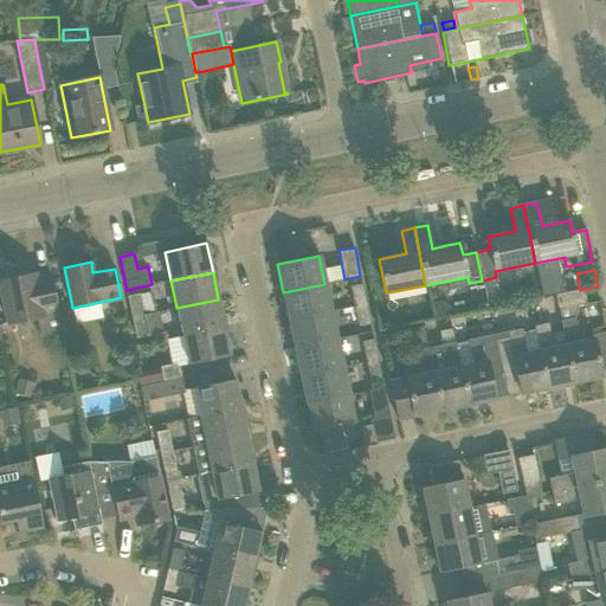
[(59,313),(51,274),(36,276),(34,274),(0,281),(0,287),(7,323),(59,313)]
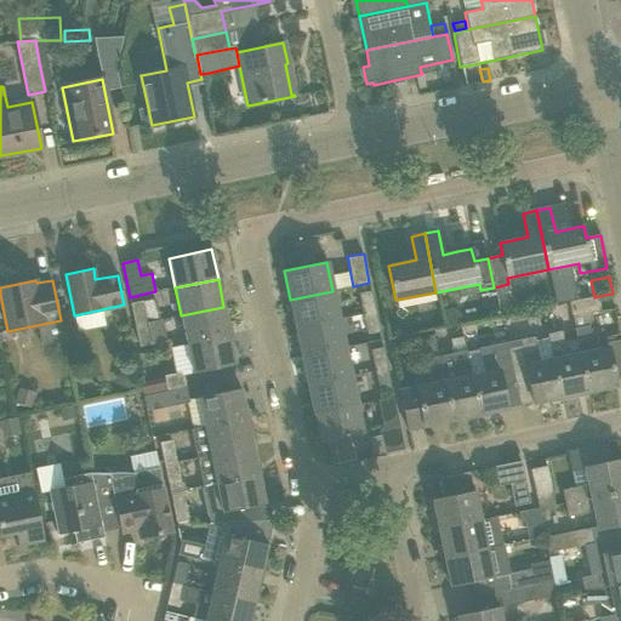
[(290,300),(296,328),(339,319),(332,291),(290,300)]
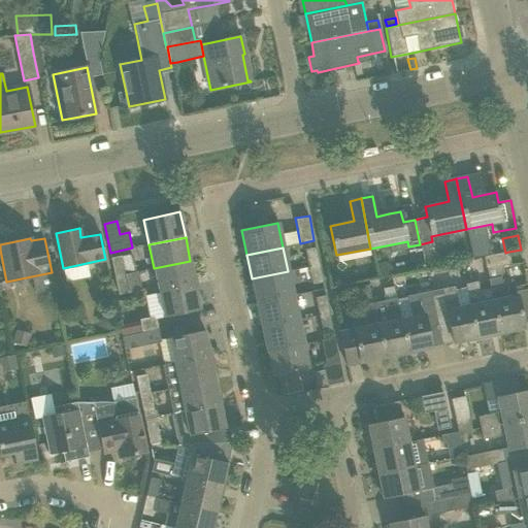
[(309,266),(319,265),(316,248),(306,250),(309,266)]
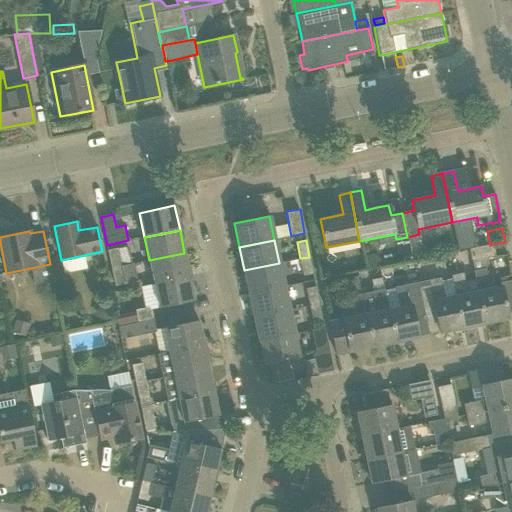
[(471,260),(495,256),(493,244),(490,245),(469,249),(471,260)]
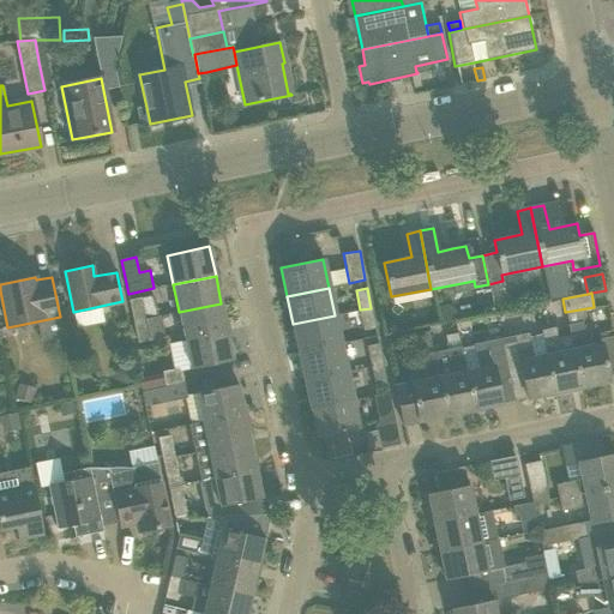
[(133,321),(133,323),(146,319),(142,298),(130,300),(133,321)]
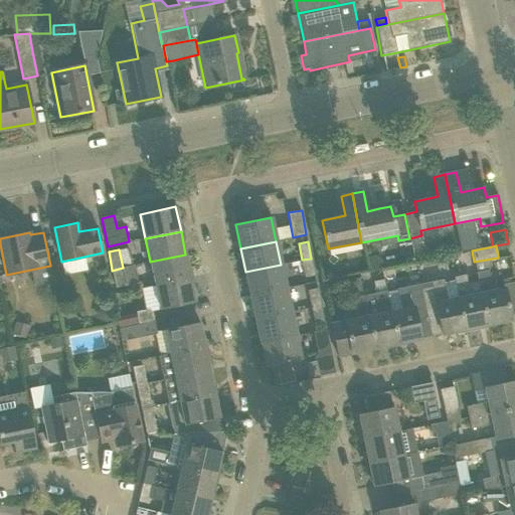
[(150,262),(155,285),(190,278),(185,254),(150,262)]
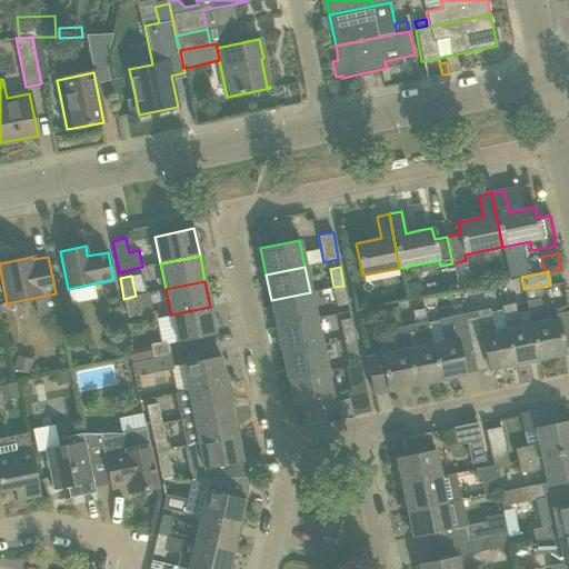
[(333,287),(337,306),(347,305),(343,286),(333,287)]
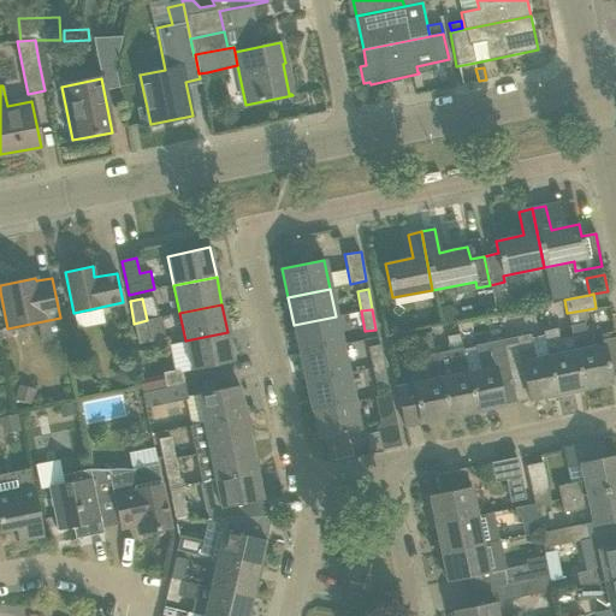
[(294,325),(300,354),(342,344),(336,317),(294,325)]
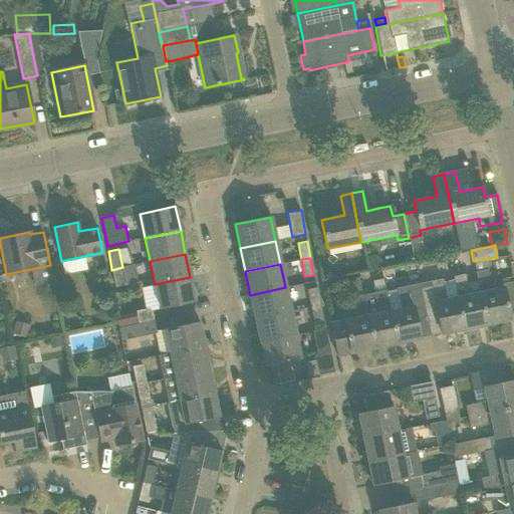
[(138,282),(135,265),(122,267),(111,270),(115,287),(138,282)]
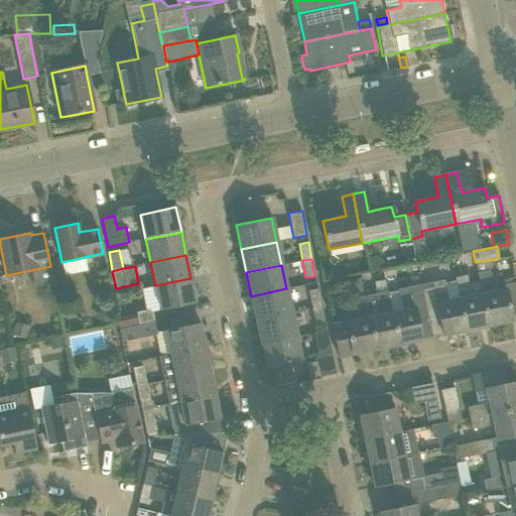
[(477,273),(479,281),(481,293),(482,293),(489,326),(512,320),(510,310),(515,308),(515,282),(505,285),(505,288),(493,291),(489,270),(477,273)]
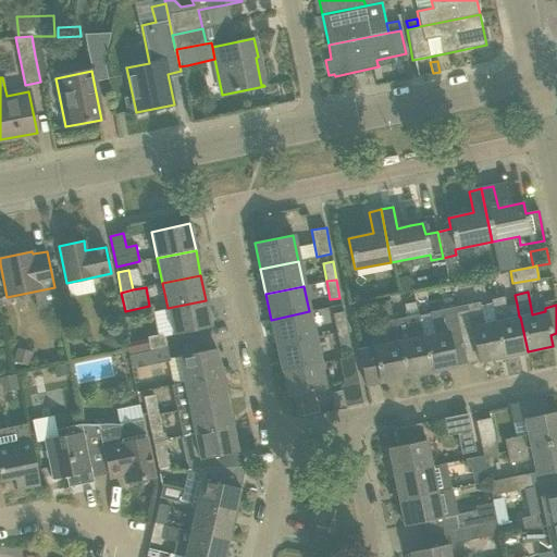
[(503,357),(528,351),(520,317),(519,317),(517,304),(505,306),(504,297),(492,299),(492,302),(495,321),(496,321),(503,357)]
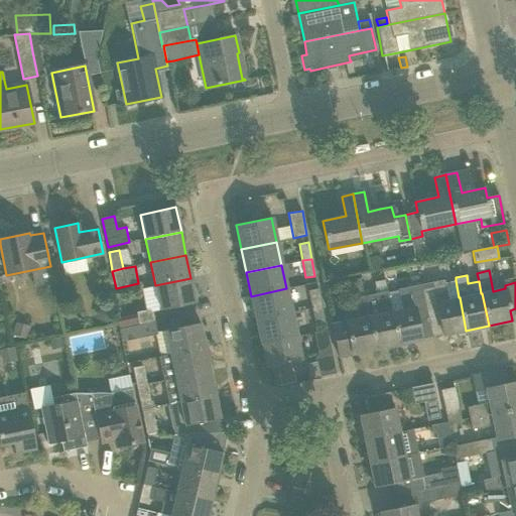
[(196,303),(190,278),(155,285),(160,309),(196,303)]
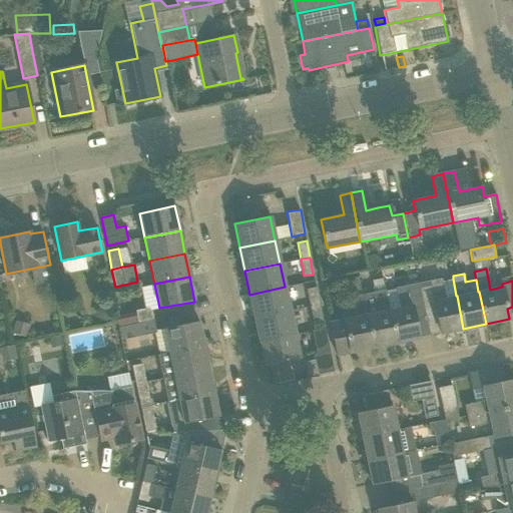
[(350,296),(354,317),(330,322),(334,340),(347,337),(350,352),(372,348),(366,315),(359,277),(350,278),(354,296),(350,296)]
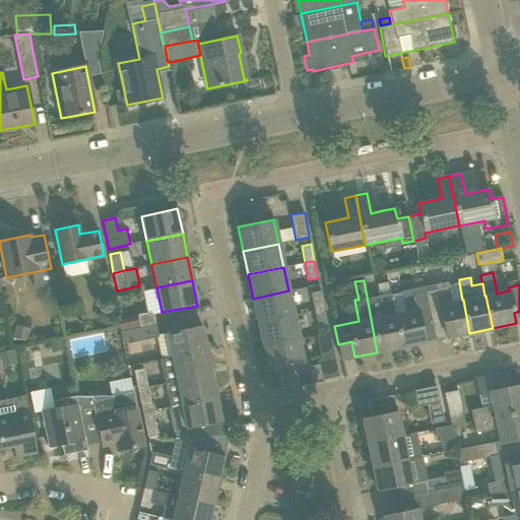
[(447,281),(424,286),(431,321),(443,319),(446,338),(469,333),(463,300),(462,300),(451,302),(447,281)]
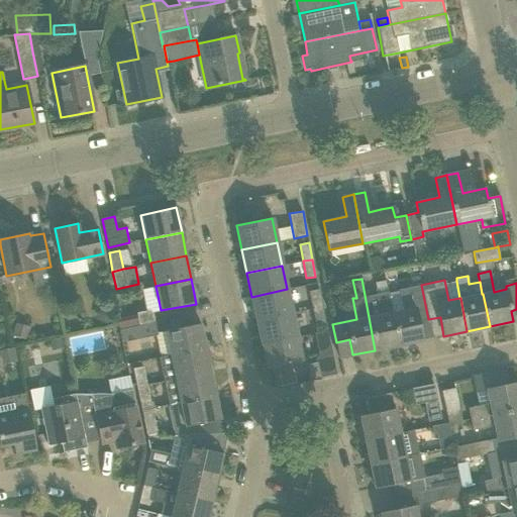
[(418,321),(428,319),(421,285),(399,289),(403,310),(392,312),(391,312),(398,345),(422,340),(418,321)]
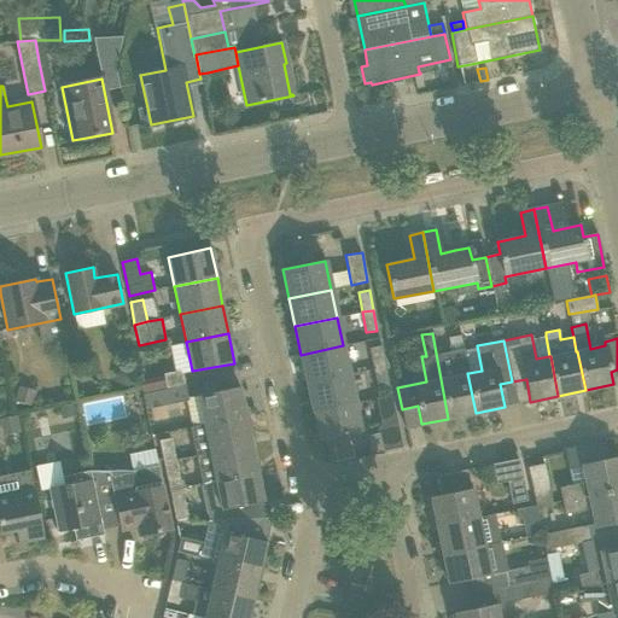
[(349,374),(343,345),(301,355),(307,384),(349,374)]
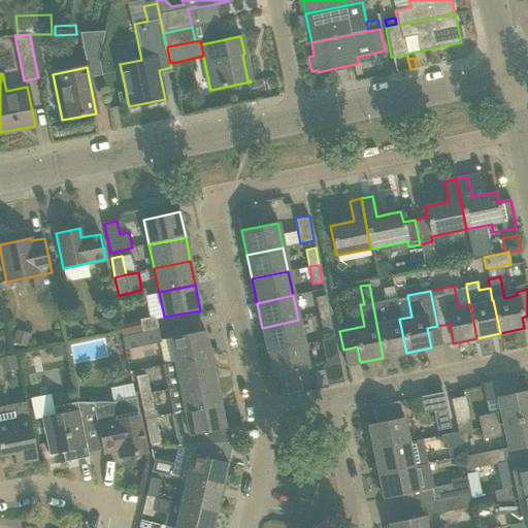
[(320,316),(329,314),(325,296),(316,298),(320,316)]
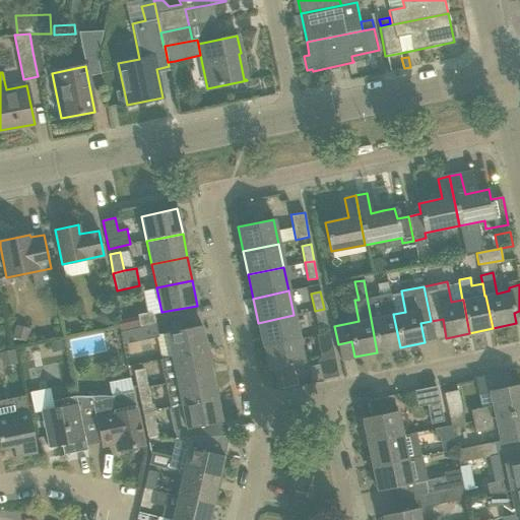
[(371,319),(377,352),(400,347),(393,314),(394,314),(390,294),(379,297),(383,316),(371,319)]
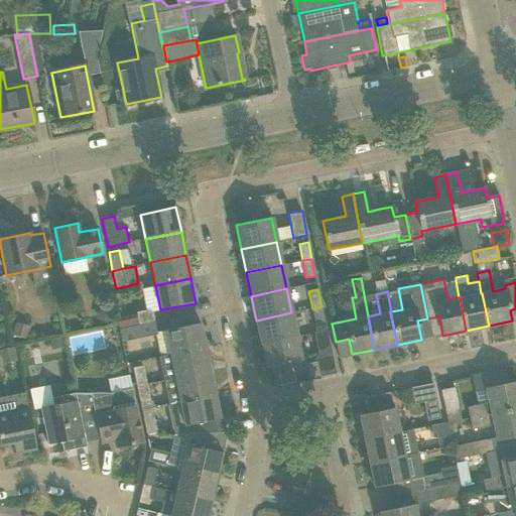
[(312,308),(315,325),(326,323),(321,306),(312,308)]
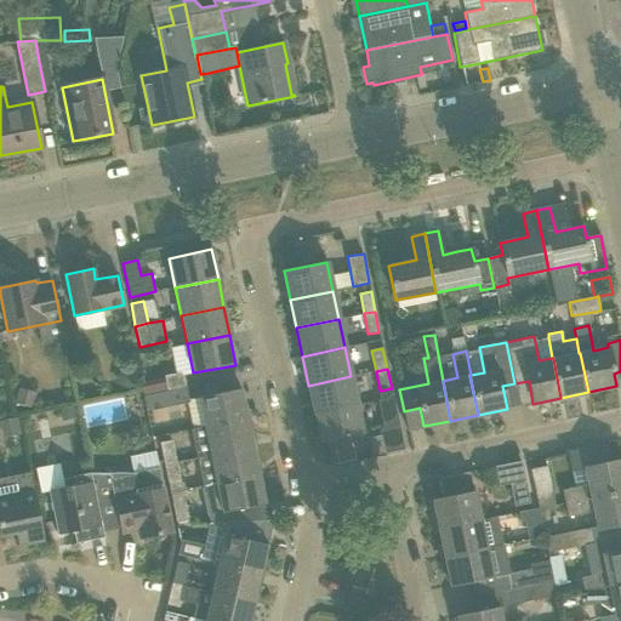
[(136,376),(125,371),(119,386),(130,389),(136,376)]
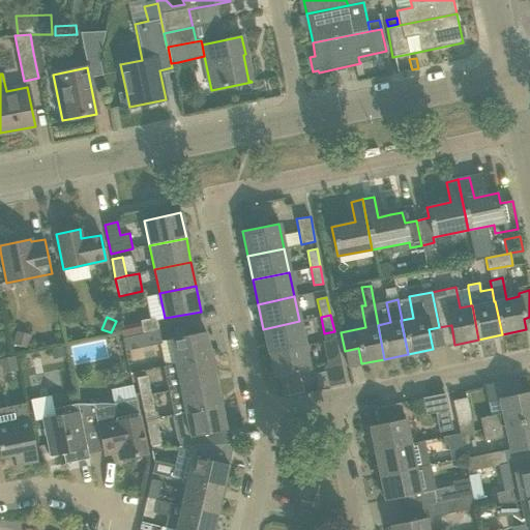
[(155,318),(140,321),(143,334),(158,330),(155,318)]
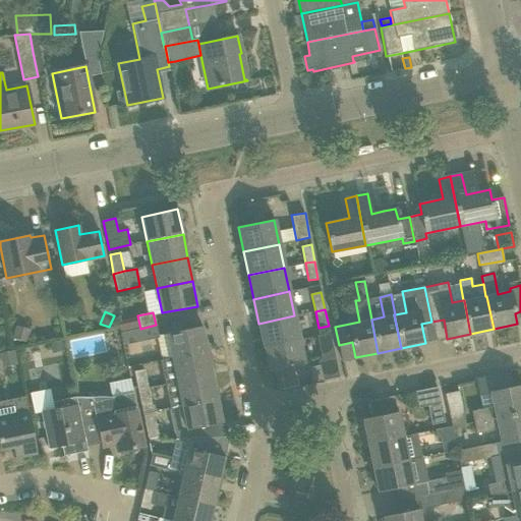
[(294,315),(258,324),(264,346),(299,339),(294,315)]
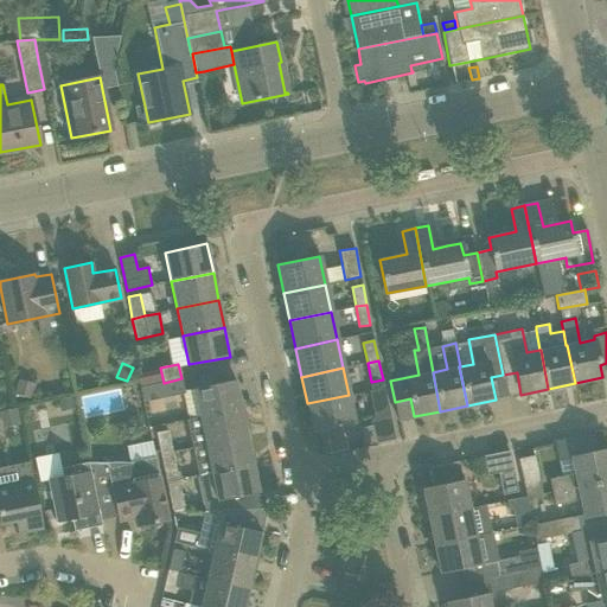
[(167,397),(185,394),(181,378),(164,383),(167,397)]
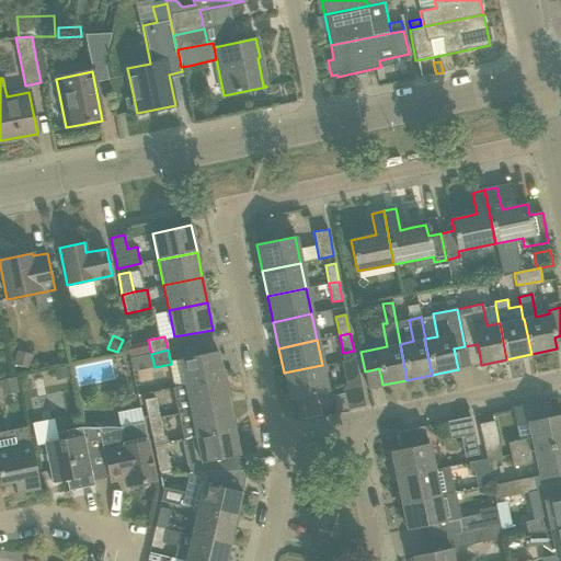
[(33,355),(16,351),(13,364),(30,368),(33,355)]
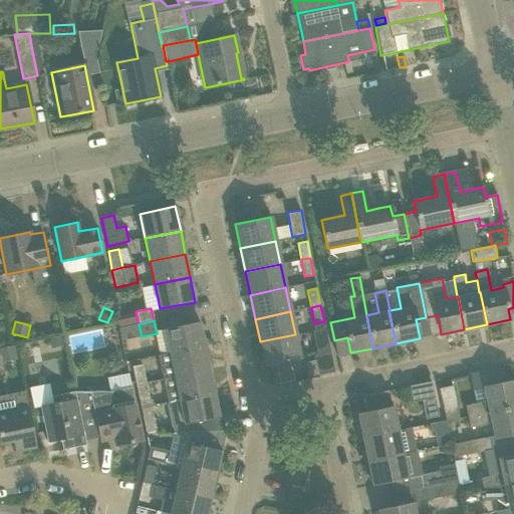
[(169,352),(204,345),(199,321),(164,328),(169,352)]
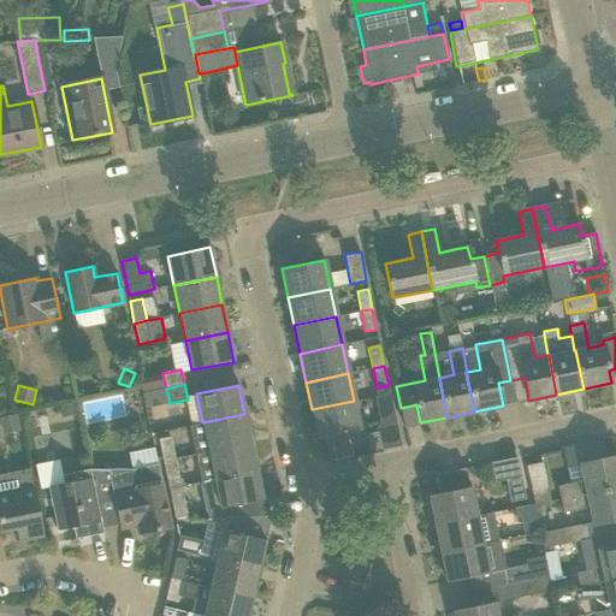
[(391,394),(374,397),(379,424),(396,420),(391,394)]
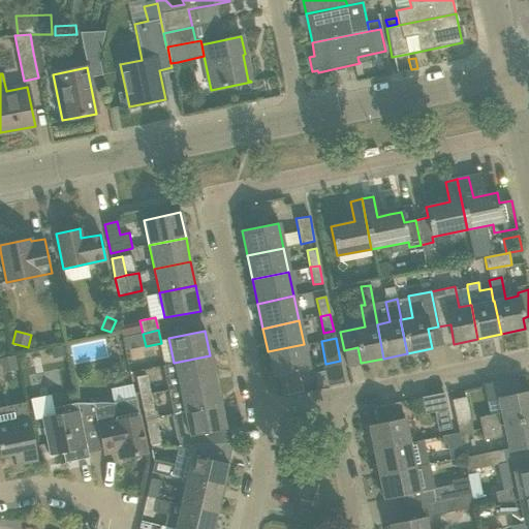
[(309,370),(304,344),(268,351),(273,377),(309,370)]
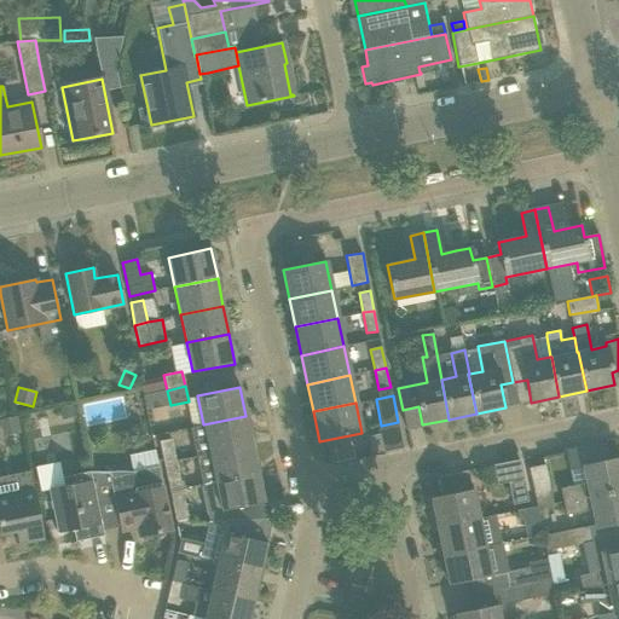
[(75,404),(59,408),(62,420),(77,416),(75,404)]
